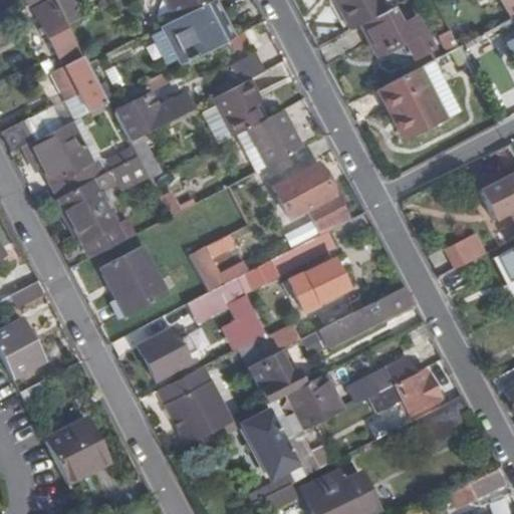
[(82,21),(71,0),(55,0),(70,27),(82,21)]
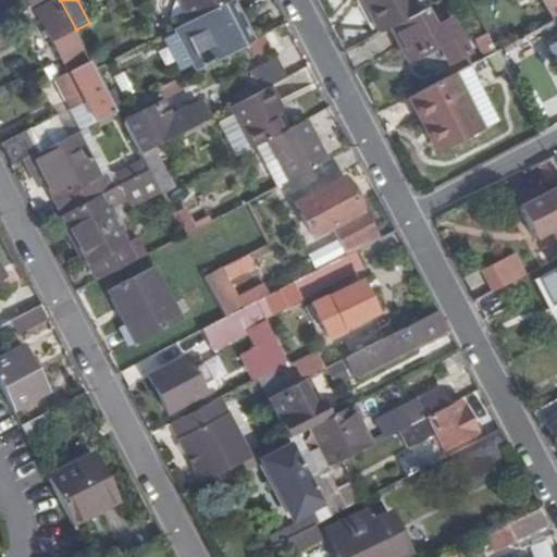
[(177,29),(199,70),(248,44),(237,22),(243,19),(233,0),(231,0),(206,14),(193,21),(177,29)]
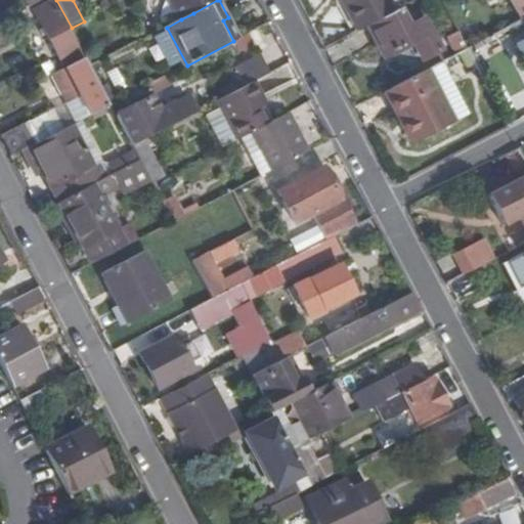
[(217,0),(171,0),(181,19),(193,13),(217,0)]
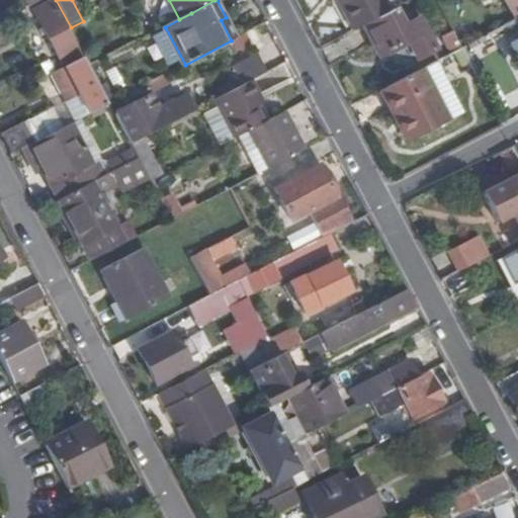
[(386,9),(380,0),(336,0),(337,0),(351,27),(386,9)]
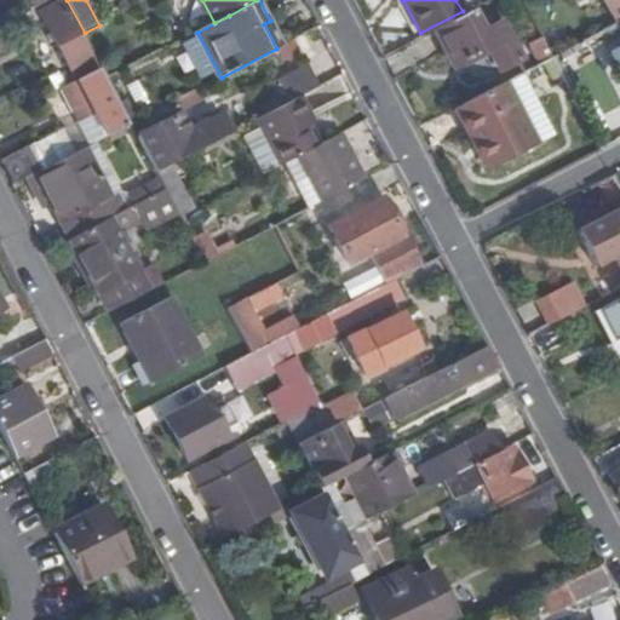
[(619,0),(604,0),(619,27),(619,26),(619,0)]
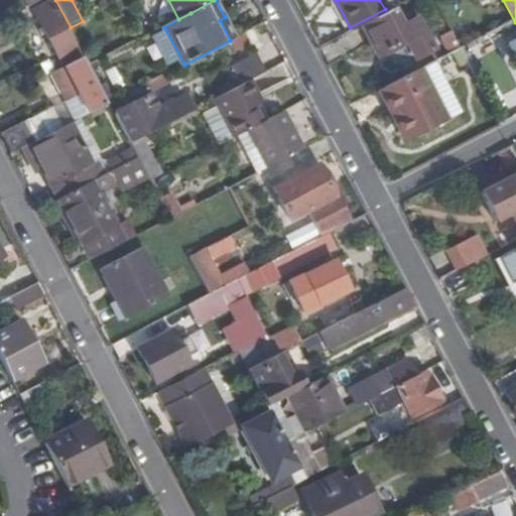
[(35,13),(65,68),(82,57),(53,4),(35,13)]
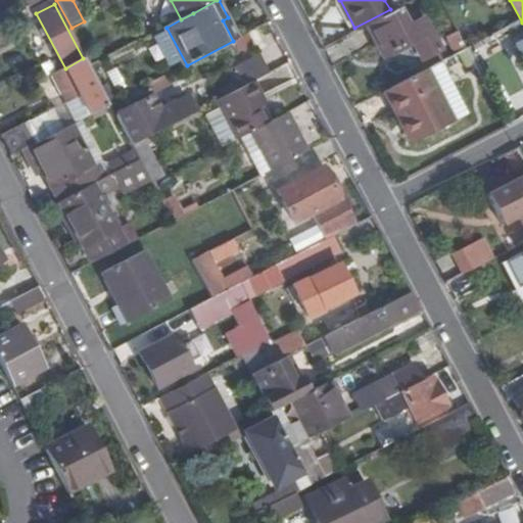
[(354,28),(358,33),(373,25),(392,14),(390,9),(354,28)]
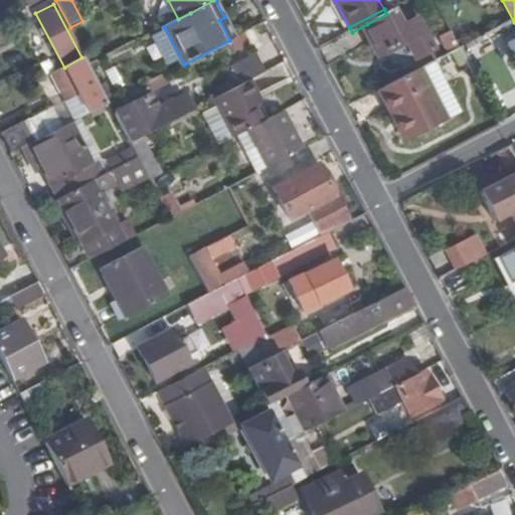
[(405,27),(396,9),(386,14),(367,24),(383,54),(412,40),(421,59),(438,51),(420,19),(405,27)]
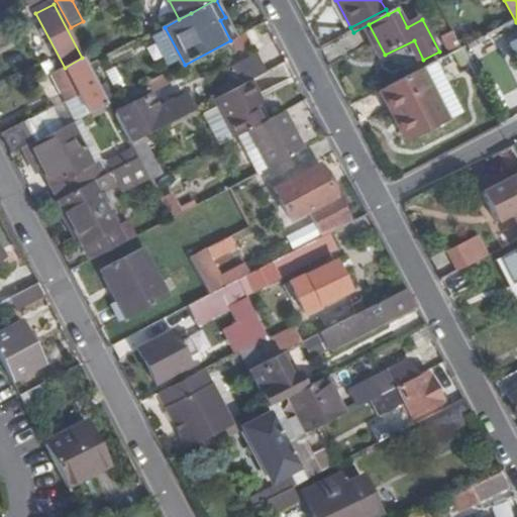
[(236,37),(225,17),(220,20),(230,40),(236,37)]
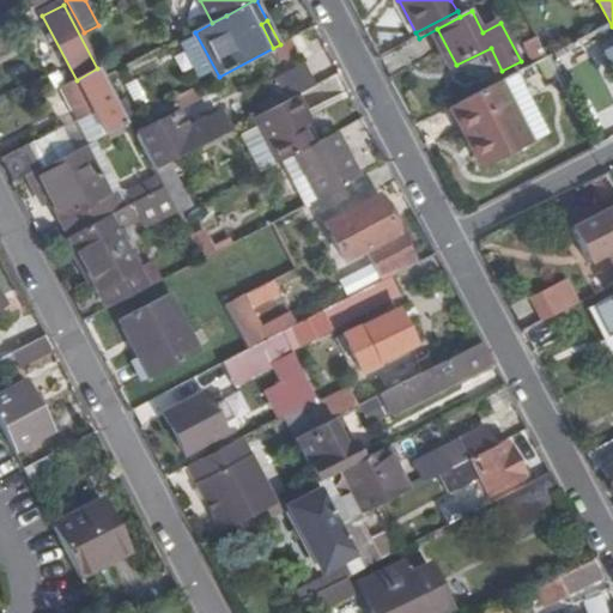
[(527,47),(538,66),(550,59),(540,41),(527,47)]
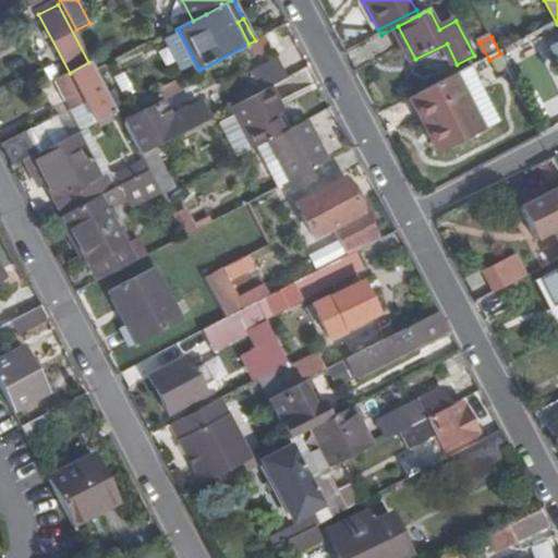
[(254,74),(264,92),(273,87),(293,76),(283,58),(254,74)]
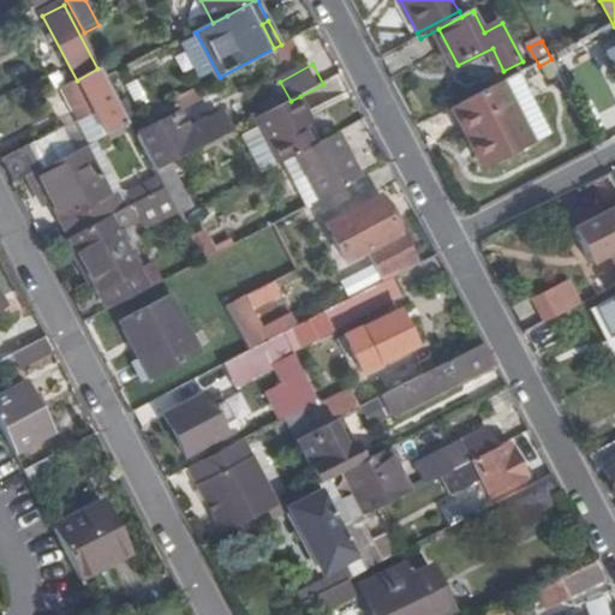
[(95,114),(107,136),(129,125),(97,69),(77,81),(66,85),(60,90),(79,123),(95,114)]
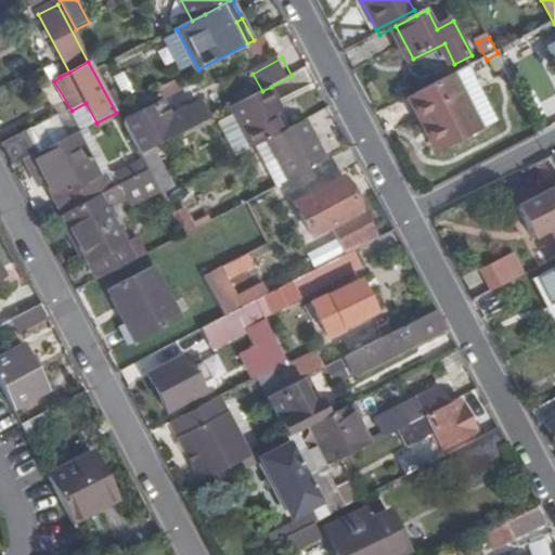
[(488,129),(459,74),(415,97),(426,118),(435,115),(452,147),(488,129)]
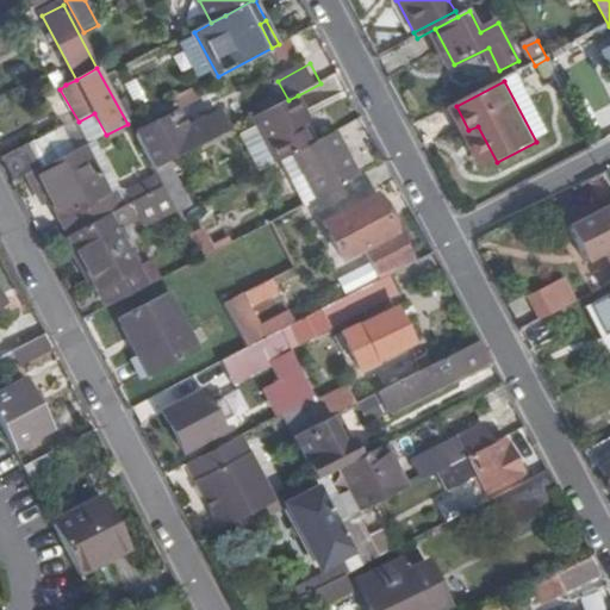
[(309,118),(298,95),(288,100),(253,119),(259,130),(274,162),(284,157),(294,153),(315,142),(305,122),(309,118)]
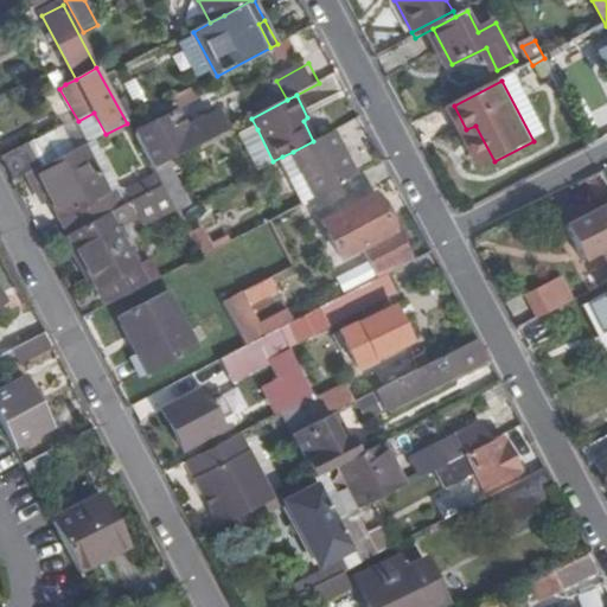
[(176,115),(136,135),(147,155),(154,170),(193,149),(185,134),(176,115)]
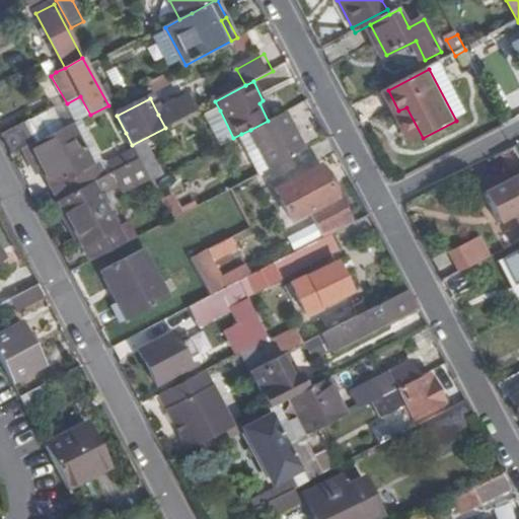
[(175,105),(158,115),(165,128),(182,119),(175,105)]
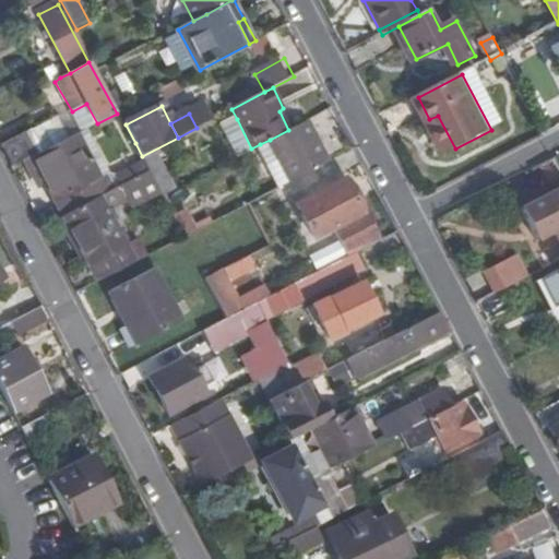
[(447,153),(455,149),(438,116),(429,119),(447,153)]
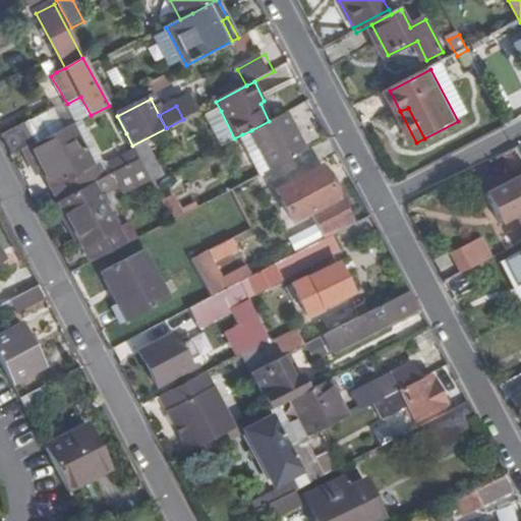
[(221,111),(206,119),(220,146),(234,138),(221,111)]
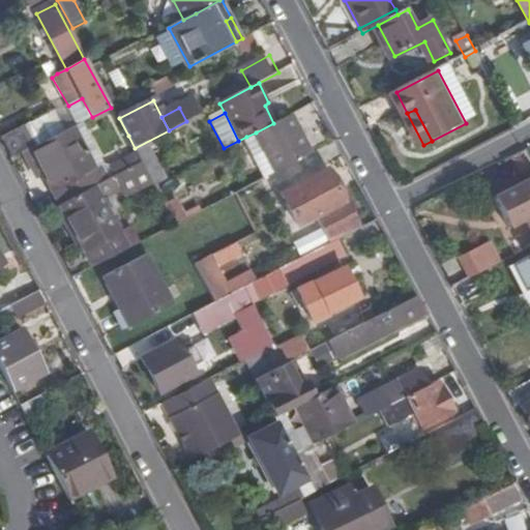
[(256,133),(275,172),(312,152),(292,114),(273,123),(256,133)]
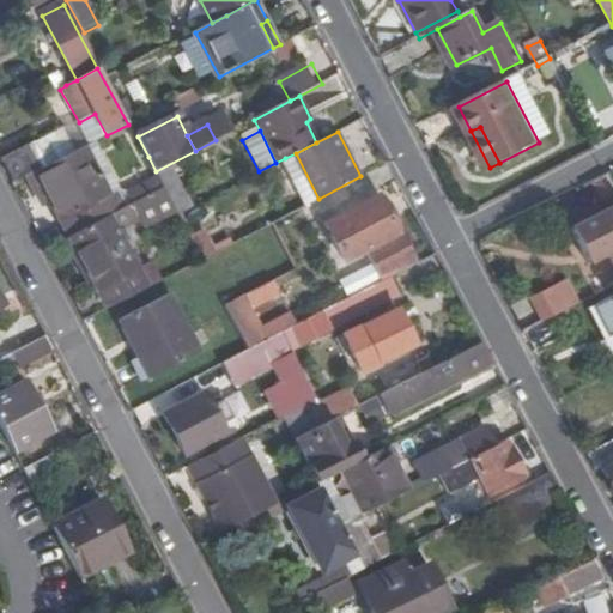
[(134,164),(149,157),(138,137),(137,134),(122,141),(134,164)]
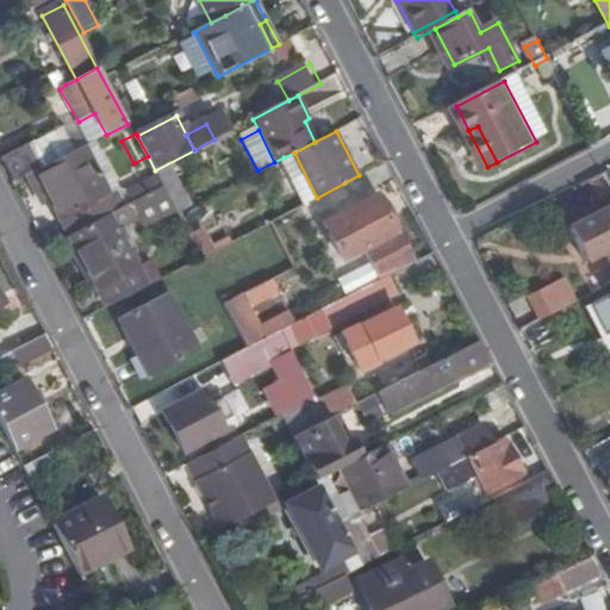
[(47,138),(2,161),(13,184),(33,173),(58,160),(47,138)]
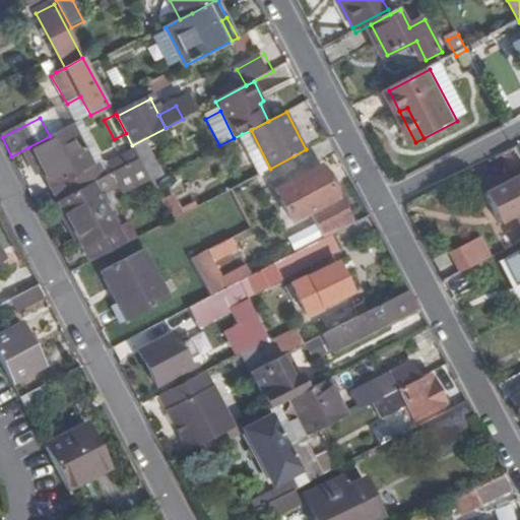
[(96,165),(73,124),(50,136),(28,147),(51,188),(56,186),(64,199),(91,185),(109,176),(101,164),(96,165)]
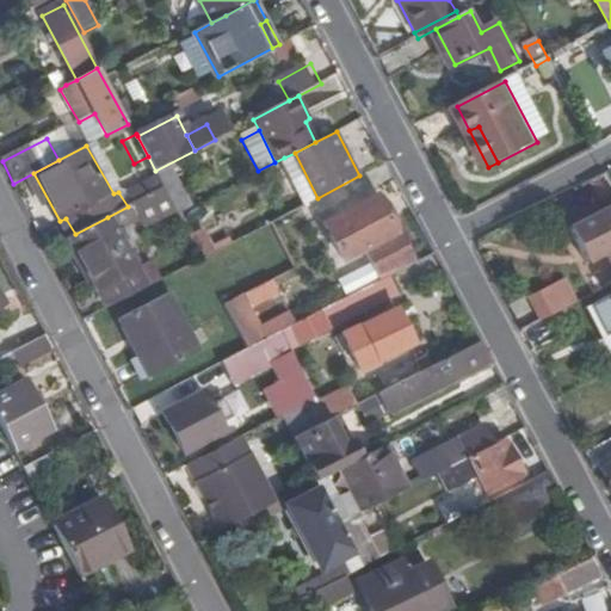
[(295,153),(284,158),(307,204),(318,198),(295,153)]
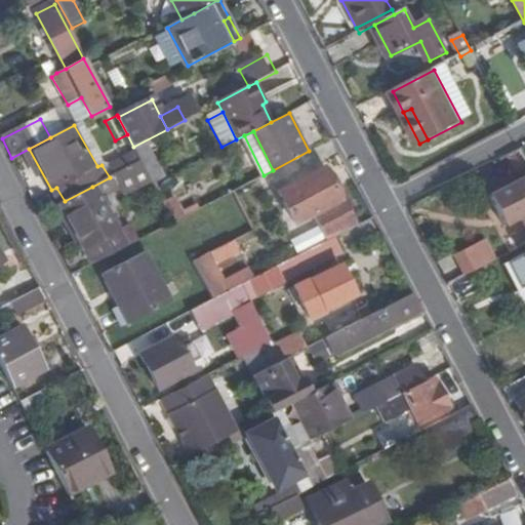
[(514,168),(524,163),(524,156),(522,151),(509,157),(514,168)]
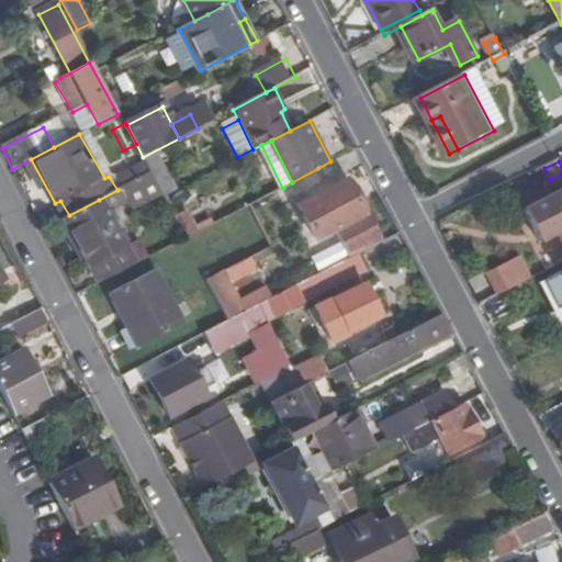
[(141,202),(161,192),(152,172),(131,183),(141,202)]
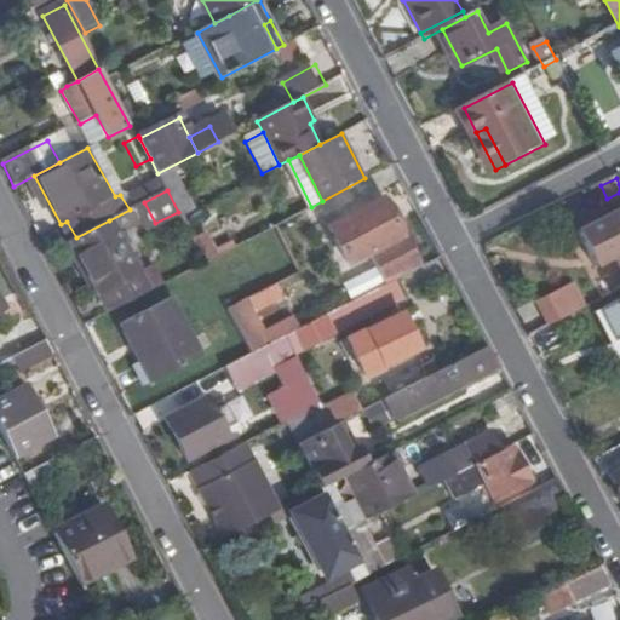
[(382,197),(327,225),(348,262),(367,252),(374,267),(383,281),(418,263),(413,254),(402,234),(401,234),(382,197)]
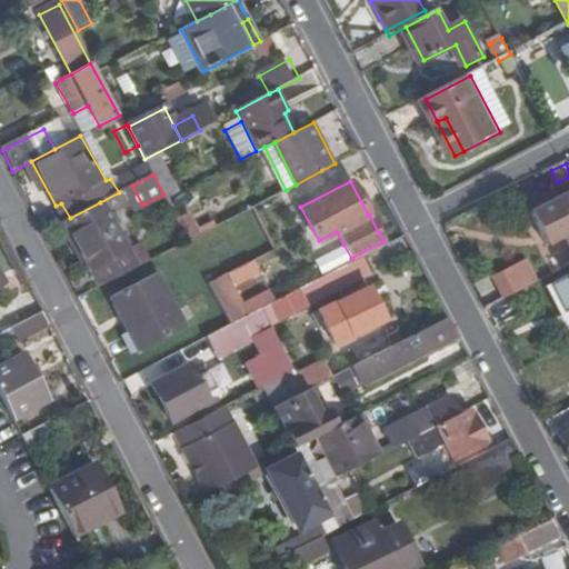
[(568,193),(529,215),(548,248),(567,238),(568,236),(568,193)]
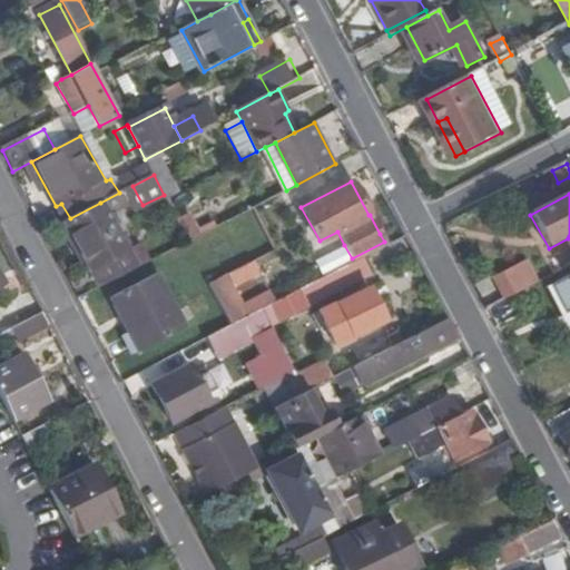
[(66,220),(101,288),(135,271),(100,203),(70,218),(66,220)]
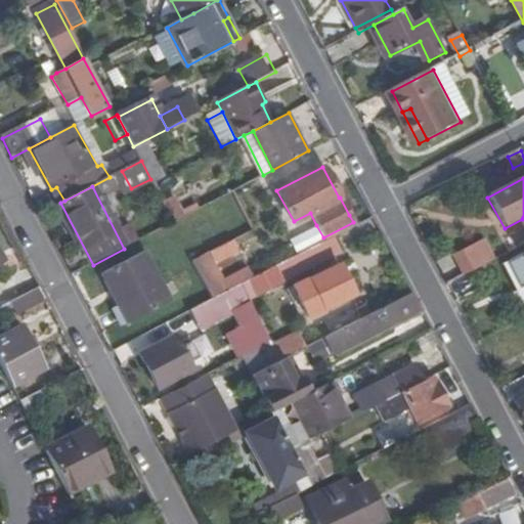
[(162,201),(172,222),(185,216),(175,193),(162,201)]
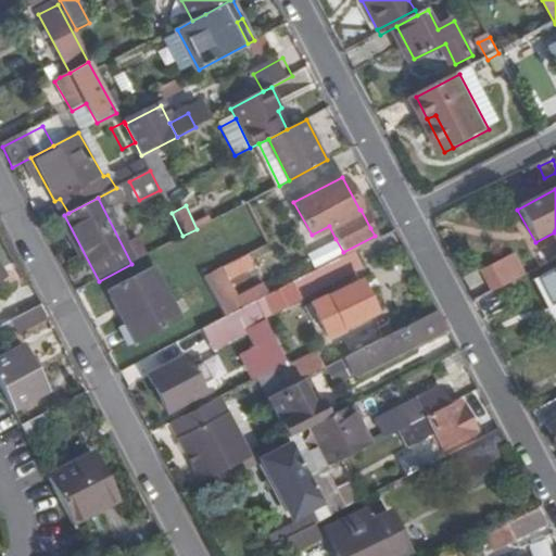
[(362,266),(353,252),(345,256),(320,268),(328,283),(362,266)]
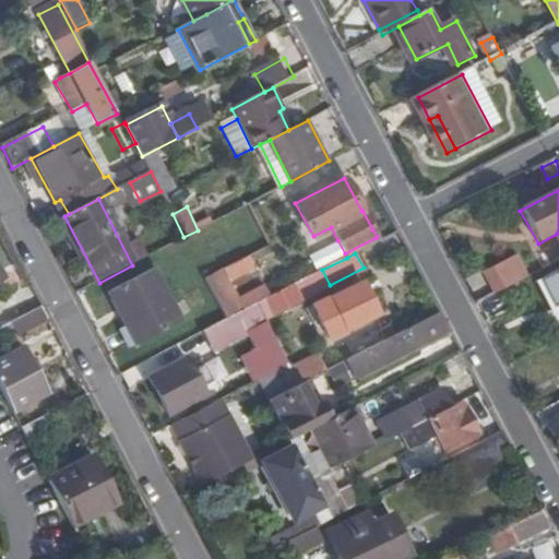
[(514,258),(487,272),(499,294),(525,280),(514,258)]
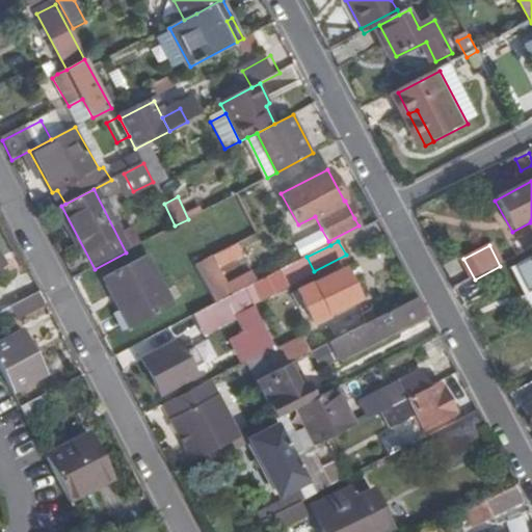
[(155,248),(100,276),(117,312),(125,309),(133,326),(182,301),(155,248)]
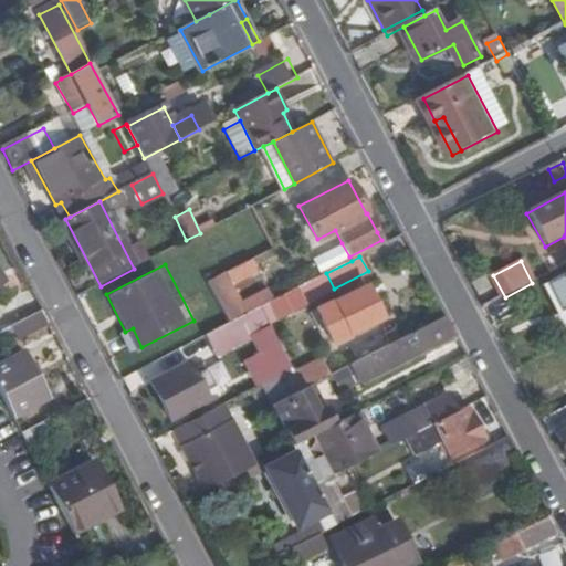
[(239,306),(222,275),(208,283),(229,324),(260,307),(266,304),(261,295),(239,306)]
